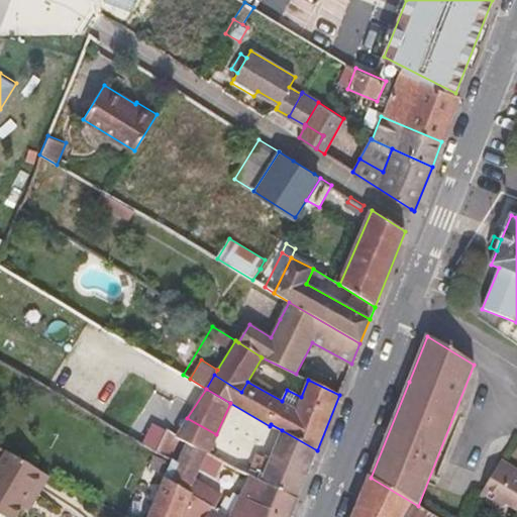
[(207,452),(216,434),(187,418),(176,435),(181,438),(207,452)]
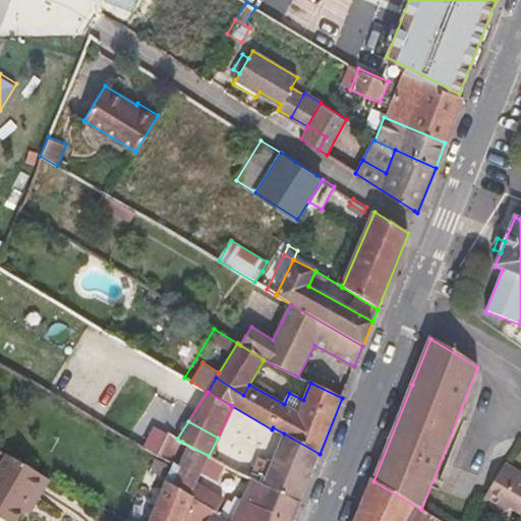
[(158,454),(169,433),(150,423),(139,445),(158,454)]
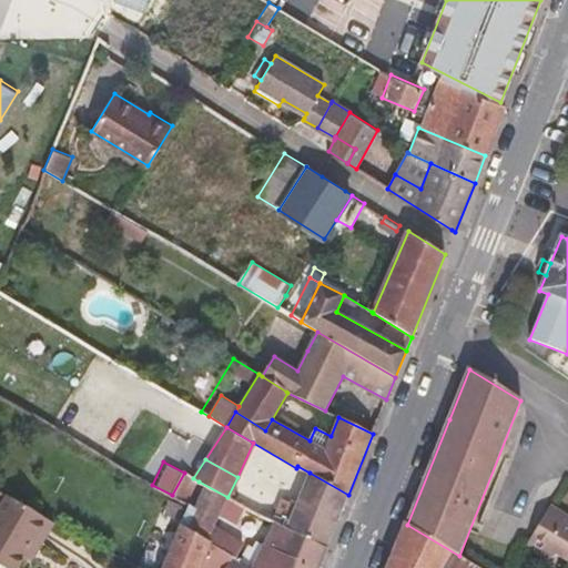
[(184,473),(172,495),(189,505),(199,482),(193,478),(184,473)]
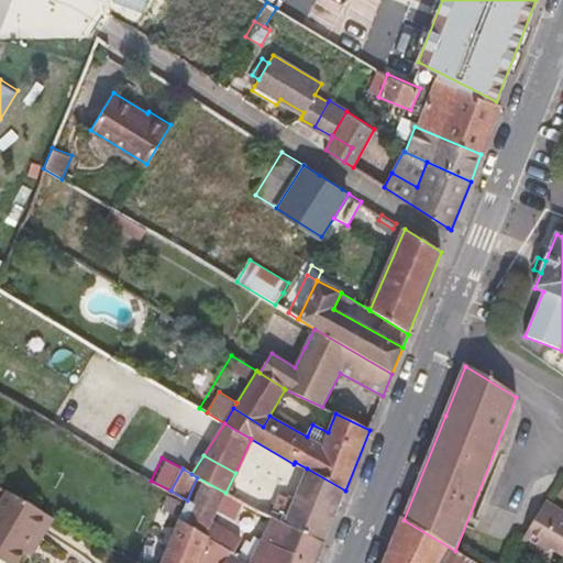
[(274,518),(324,544),(345,490),(307,468),(293,503),(275,494),(268,508),(260,503),(256,509),(274,518)]
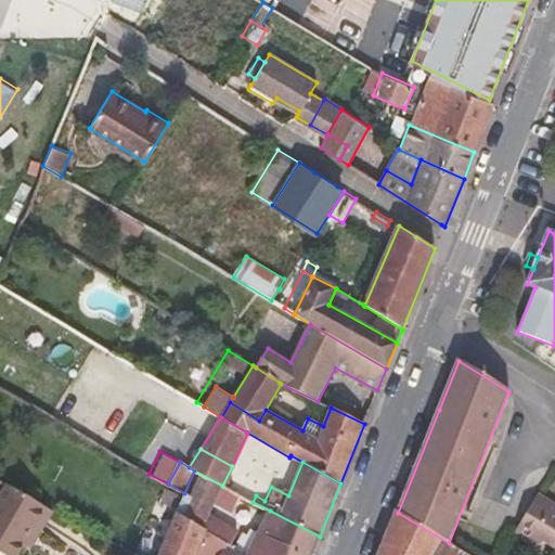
[(228,543),(231,544),(239,532),(208,515),(222,486),(194,470),(184,493),(177,513),(207,530),(228,543)]
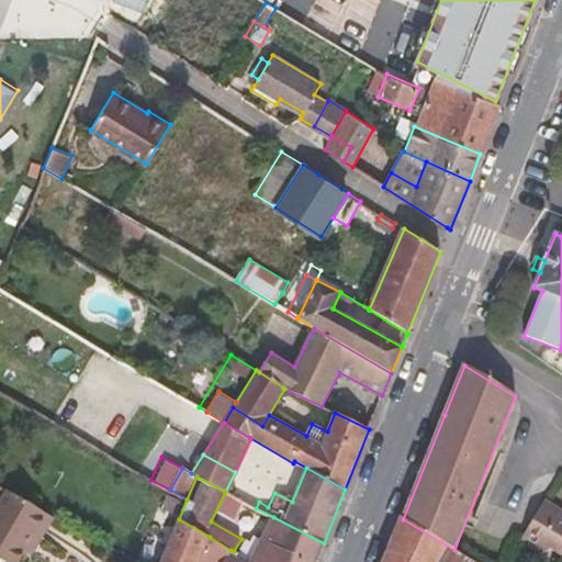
[(55,518),(7,490),(0,499),(0,559),(4,561),(21,561),(35,538),(41,541),(43,537),(37,534),(46,519),(52,523),(55,518)]
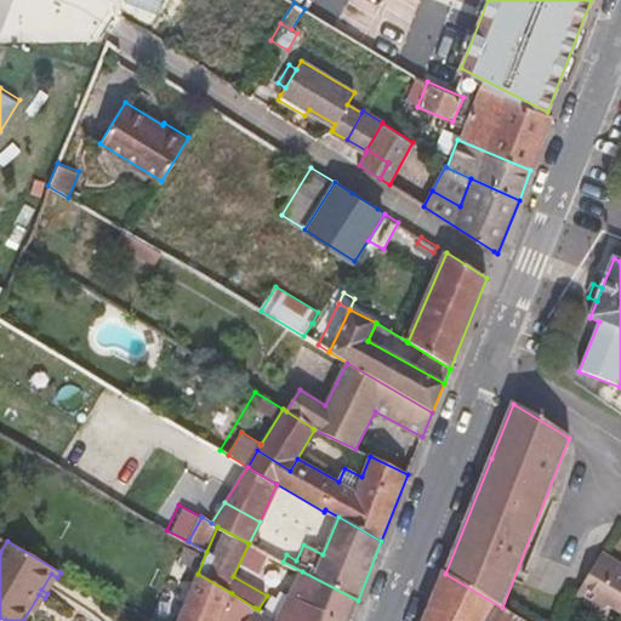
[(610,605),(620,611),(620,565),(602,553),(576,594),(599,610),(610,605)]
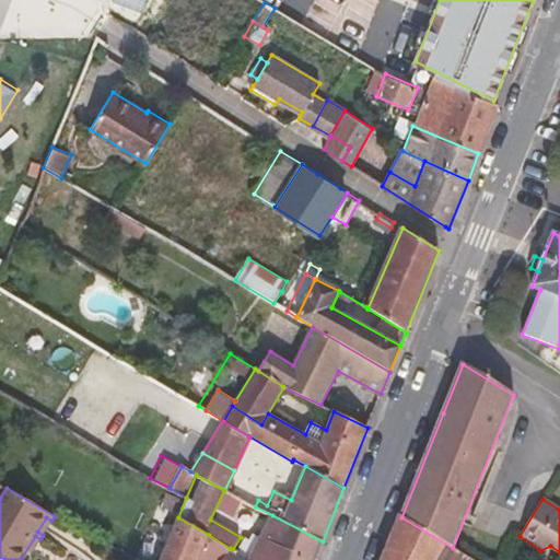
[(314,559),(323,541),(272,515),(260,537),(260,538),(254,534),(251,539),(245,537),(236,551),(249,559),(248,559),(314,559)]
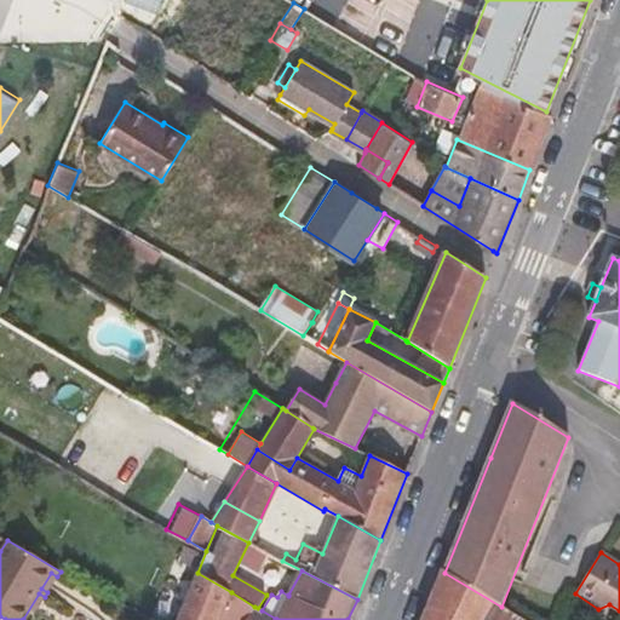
[(41,589),(47,592),(57,577),(51,573),(41,589)]
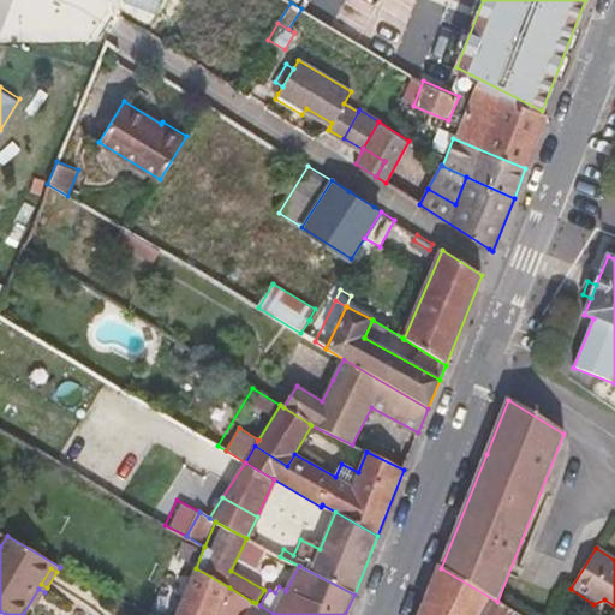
[(218,614),(220,611),(230,587),(196,568),(175,614),(218,614)]
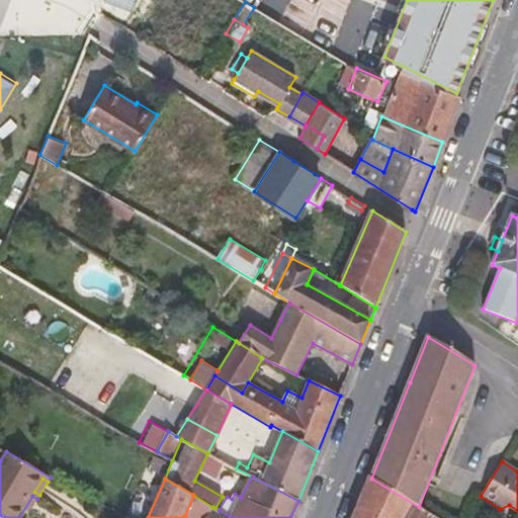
[(436,517),(419,507),(371,479),(355,517),(436,517)]
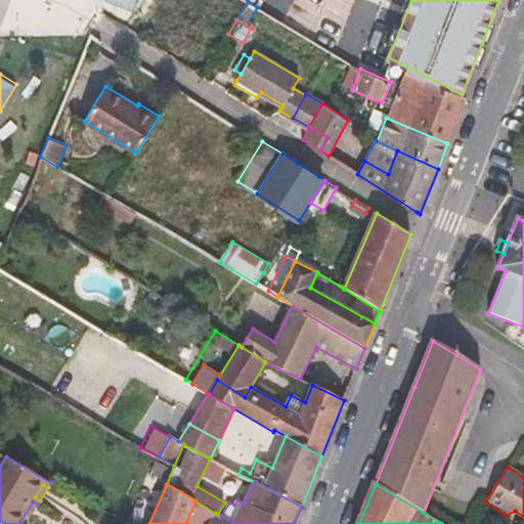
[(187,521),(193,523),(208,523),(215,513),(195,500),(187,521)]
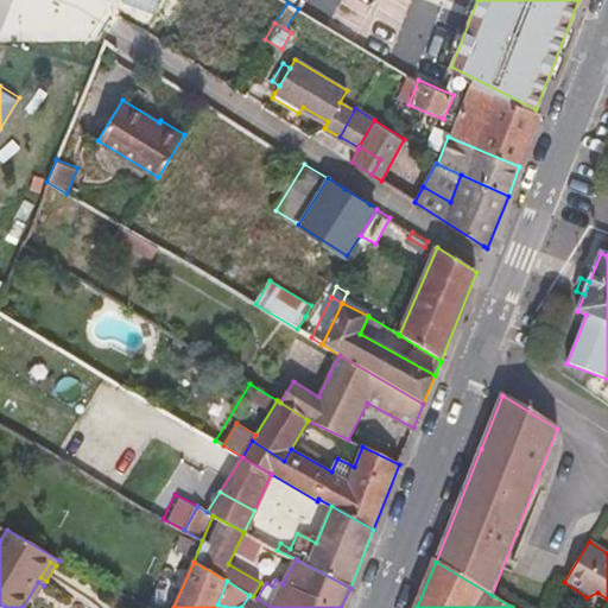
[(270,607),(271,607),(257,599),(253,596),(249,595),(241,607),(270,607)]
